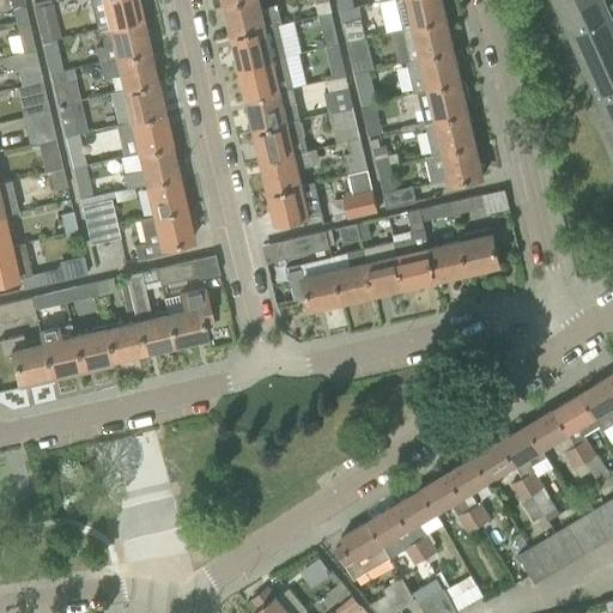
[(46,0),(35,2),(38,22),(43,42),(56,38),(60,37),(52,0),(46,0)]
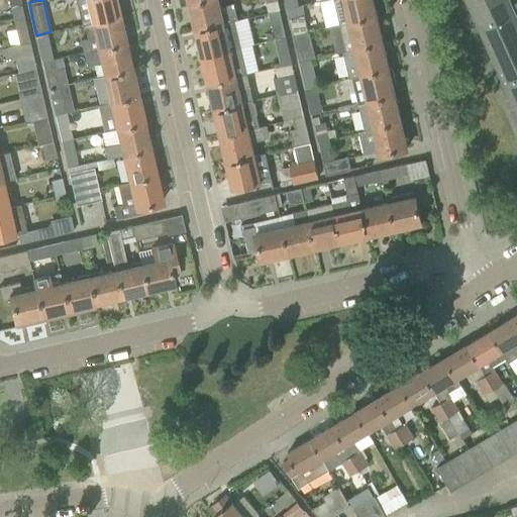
[(114,0),(86,0),(92,22),(118,16),(114,0)]
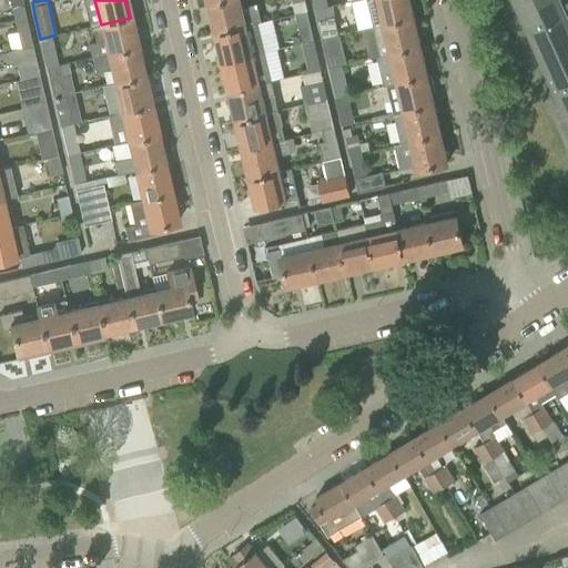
[(261,21),(257,8),(241,12),(237,0),(221,0),(209,3),(215,32),(244,26),(257,22),(261,21)]
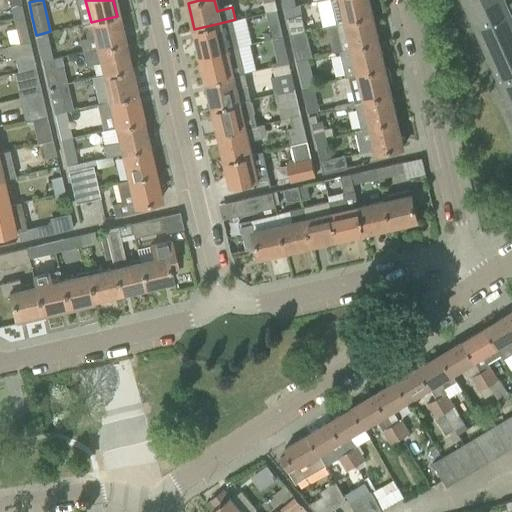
[(318,0),(316,1),(322,27),(336,23),(372,15),(368,0),(318,0)]
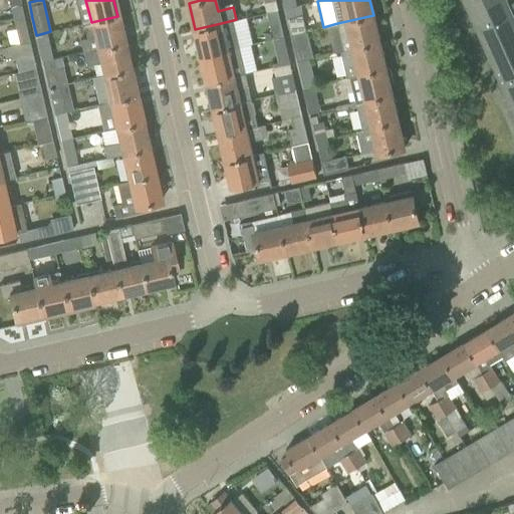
[(513,20),(505,0),(464,0),(513,111),(513,20)]
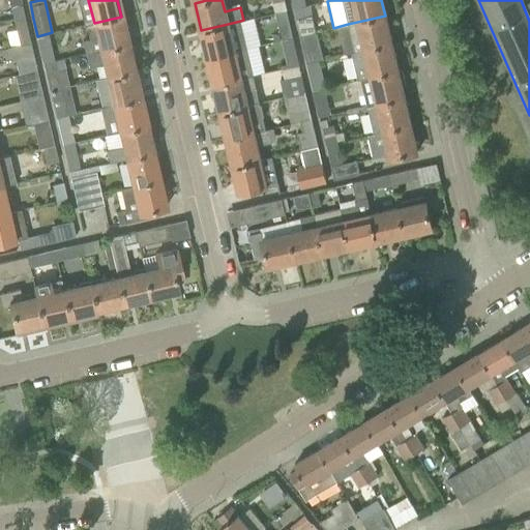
[(316,32),(312,15),(296,19),(300,35),(316,32)]
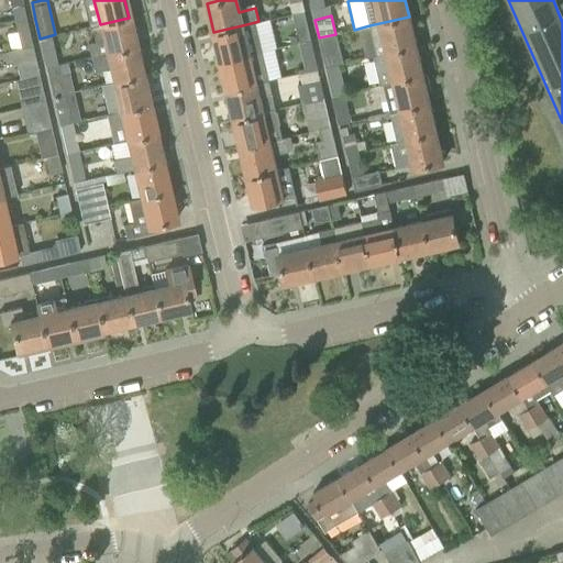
[(32,45),(25,17),(13,20),(21,48),(32,45)]
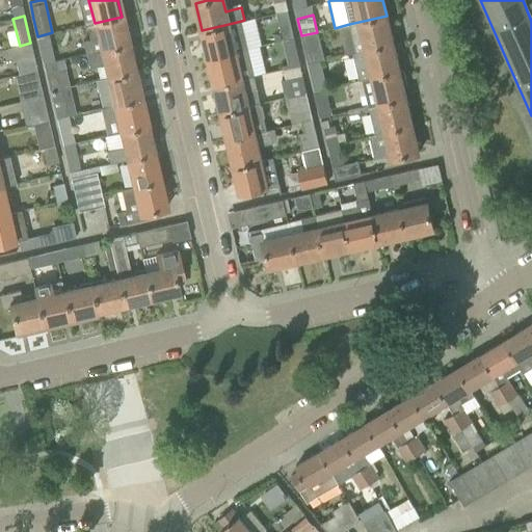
[(393,43),(387,16),(349,24),(356,52),(393,43)]
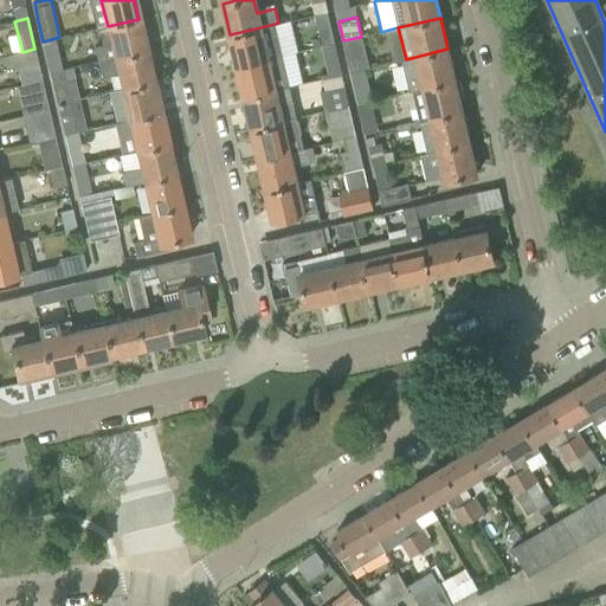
[(146,50),(139,19),(108,26),(97,28),(101,44),(92,46),(96,62),(98,62),(146,50)]
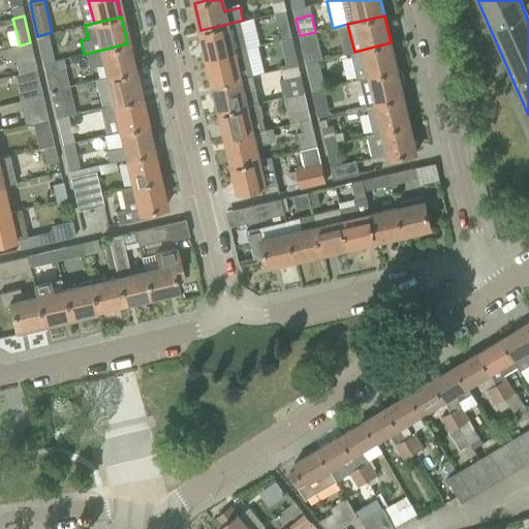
[(240,21),(227,24),(200,30),(207,57),(234,51),(246,48),(240,21)]
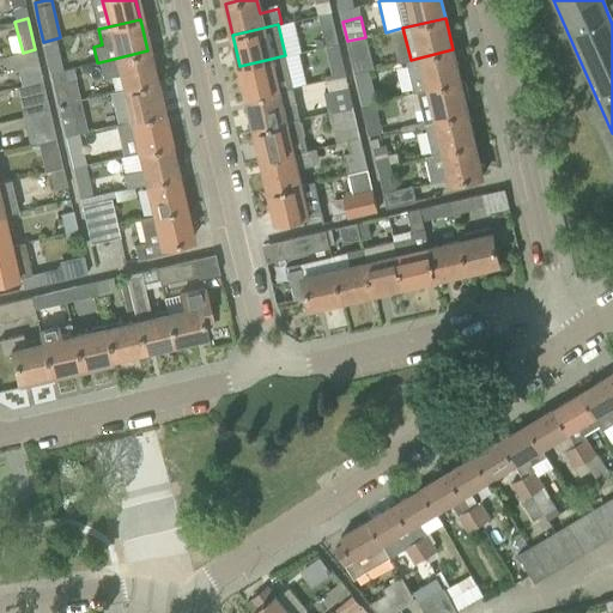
[(338,43),(333,24),(321,26),(326,46),(338,43)]
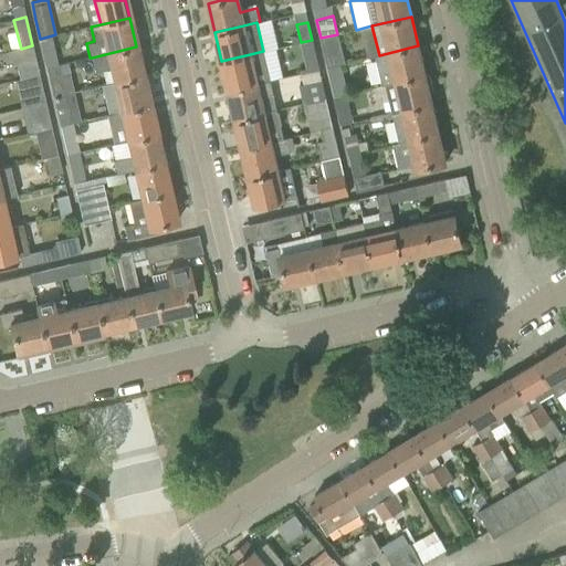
[(344,64),(337,34),(321,38),(327,67),(344,64)]
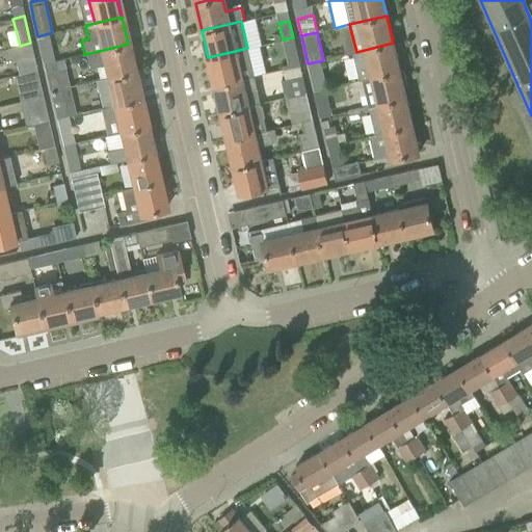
[(53,51),(49,33),(37,36),(42,53),(44,63),(54,61),(55,61),(53,51)]
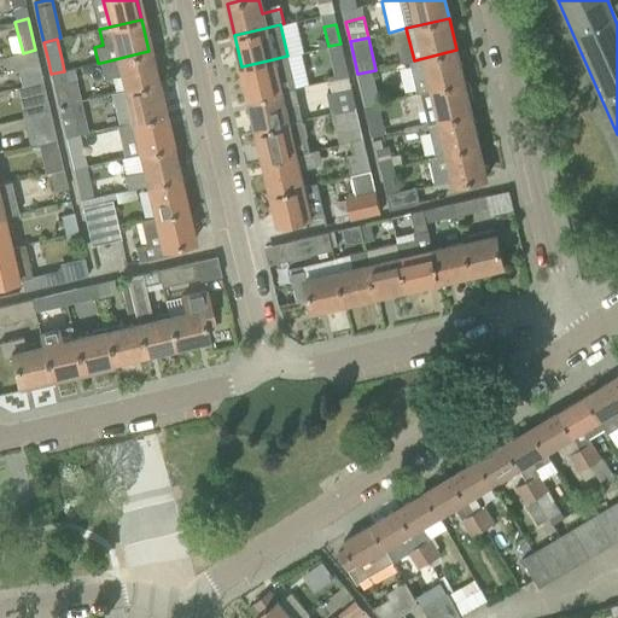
[(345,63),(340,44),(328,46),(333,65),(345,63)]
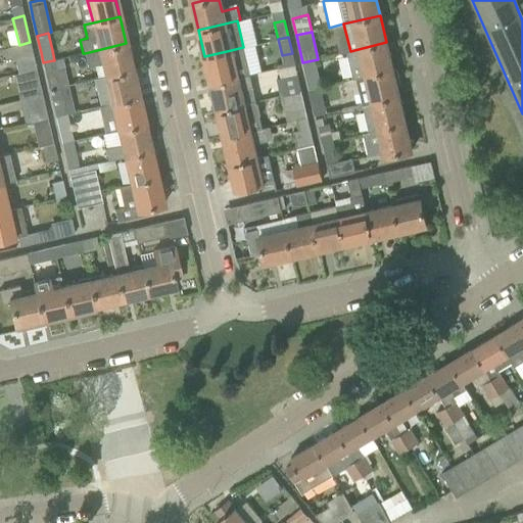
[(386,42),(350,51),(349,51),(355,78),(392,69),(386,42)]
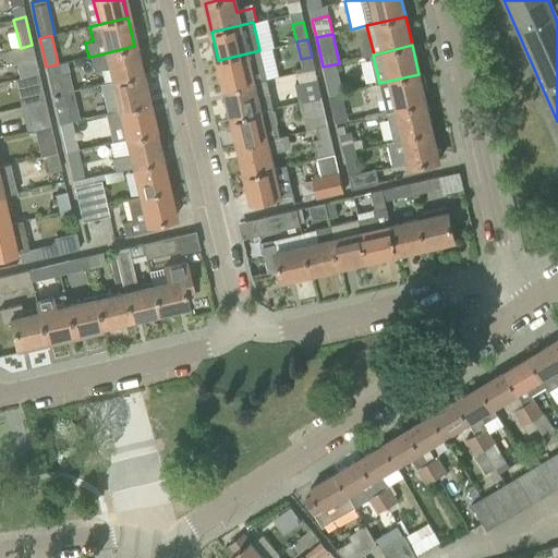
[(142,75),(134,46),(91,57),(94,70),(109,67),(112,82),(142,75)]
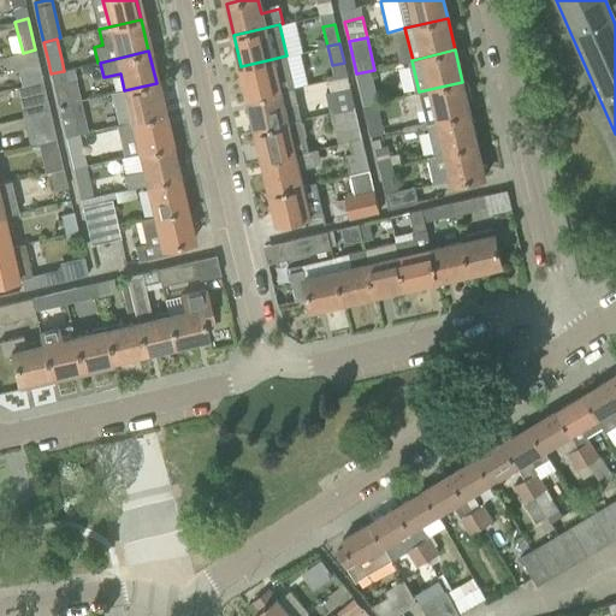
[(286,55),(272,59),(241,66),(248,98),(294,88),(286,55)]
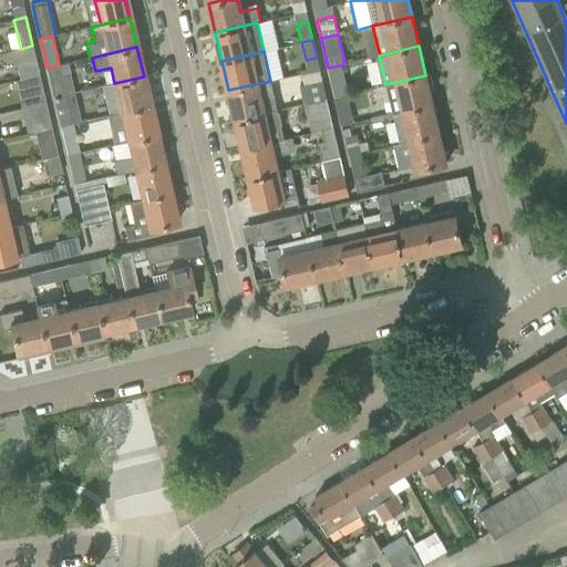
[(39,75),(35,59),(16,63),(20,80),(28,78),(39,75)]
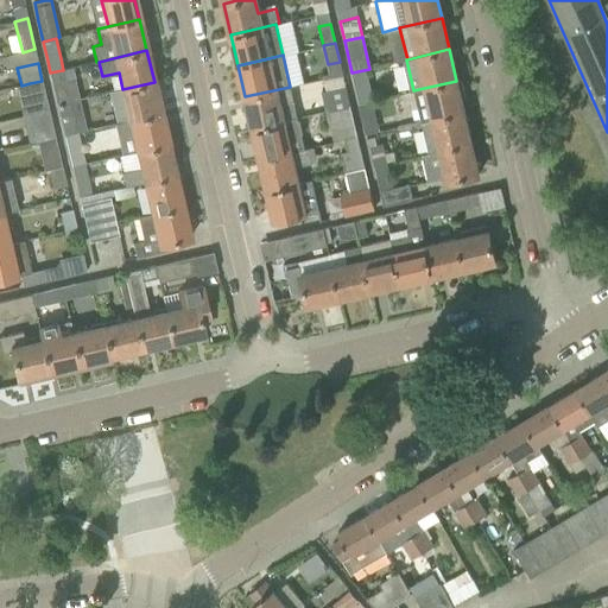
[(62,70),(50,73),(57,103),(80,99),(75,81),(64,83),(62,70)]
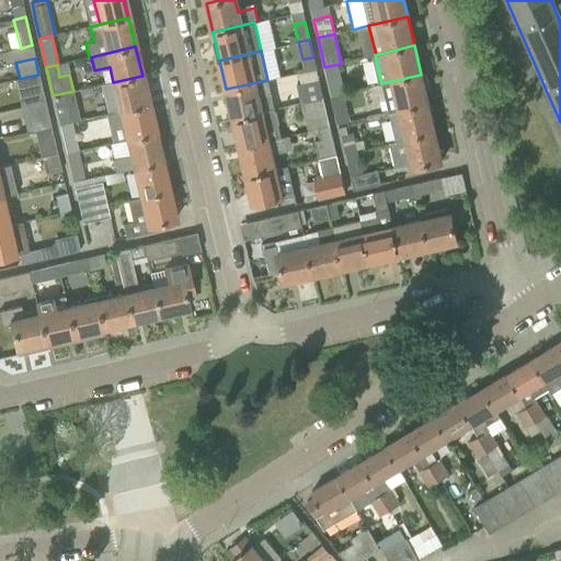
[(34,104),(21,107),(23,119),(48,113),(45,102),(38,75),(27,77),(34,104)]
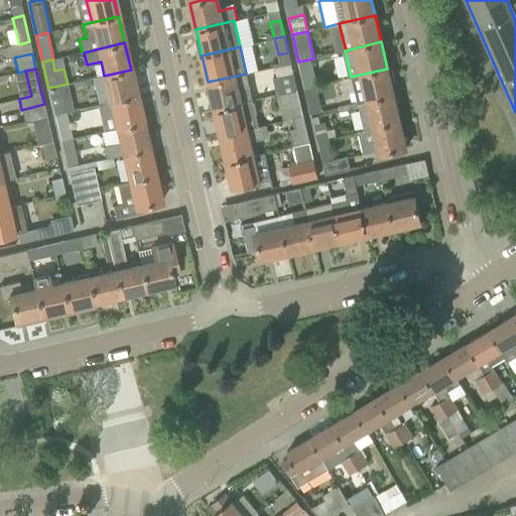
[(315,85),(311,69),(301,71),(305,88),(315,85)]
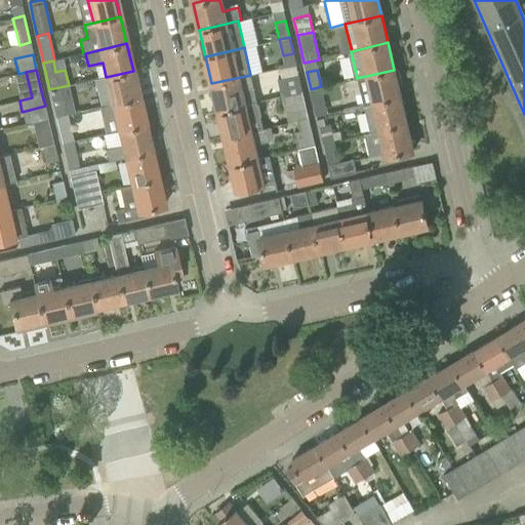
[(394,71),(394,70),(357,78),(363,105),(373,103),(400,96),(397,85),(401,84),(398,70),(394,71)]
